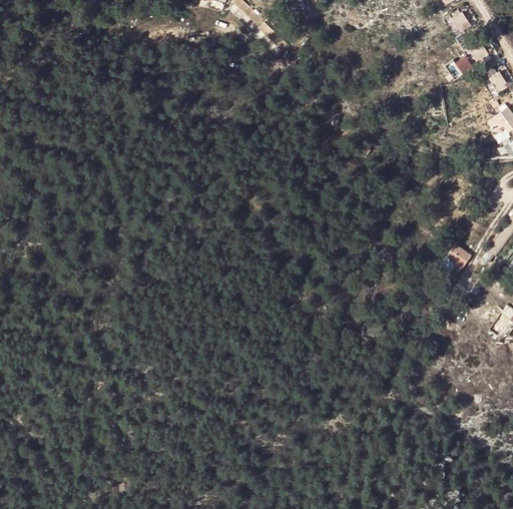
[(246,0),(242,3),(263,25),(268,22),(248,0),(246,0)]
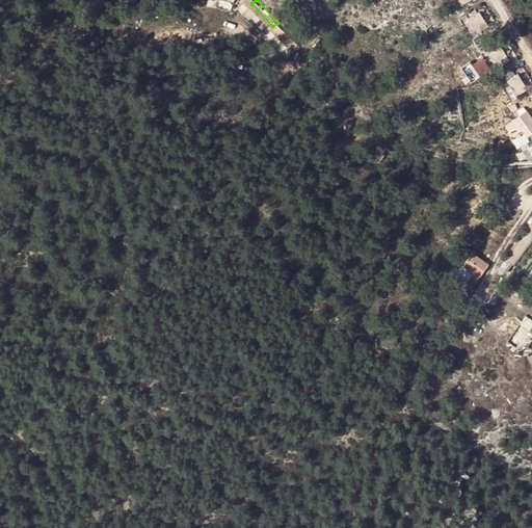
[(478,12),(468,20),(477,34),(487,27),(478,12)]
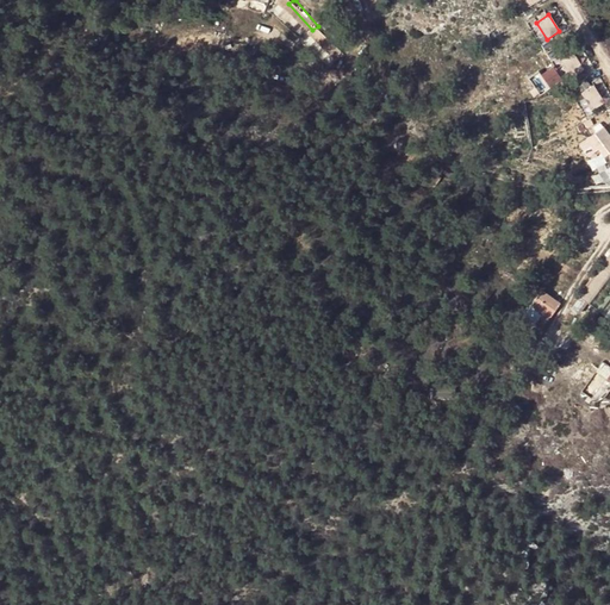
[(574,52),(561,61),(572,78),(585,69),(574,52)]
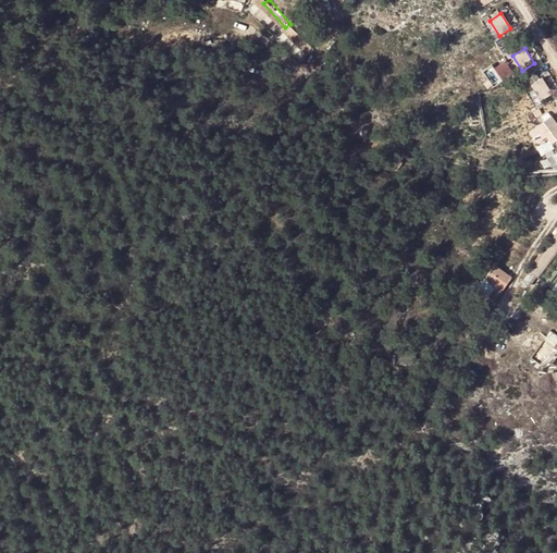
[(498,78),(518,68),(510,53),(491,65),(498,78)]
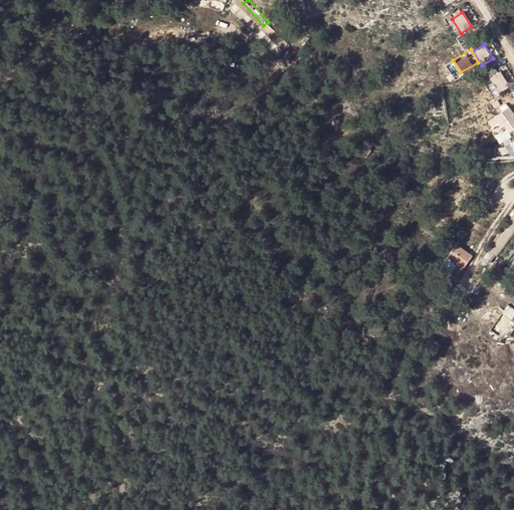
[(499,70),(489,77),(498,91),(508,84),(499,70)]
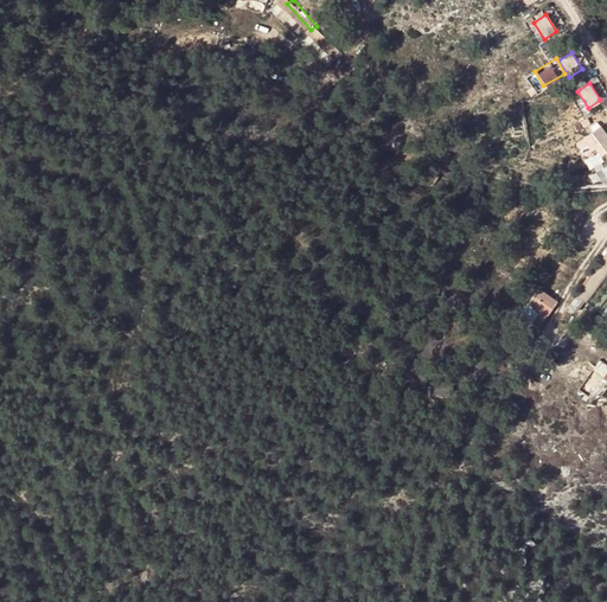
[(592,130),(592,133),(576,143),(585,155),(595,148),(601,158),(606,153),(606,135),(600,125),(592,130)]
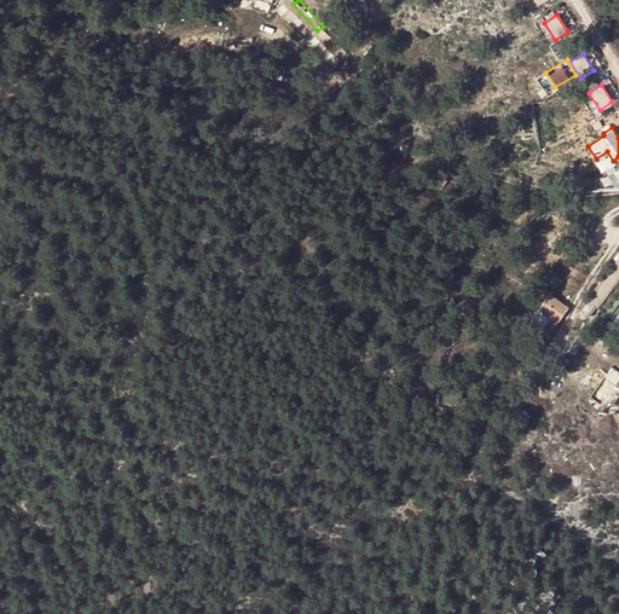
[(410,172),(404,180),(410,186),(416,177),(410,172)]
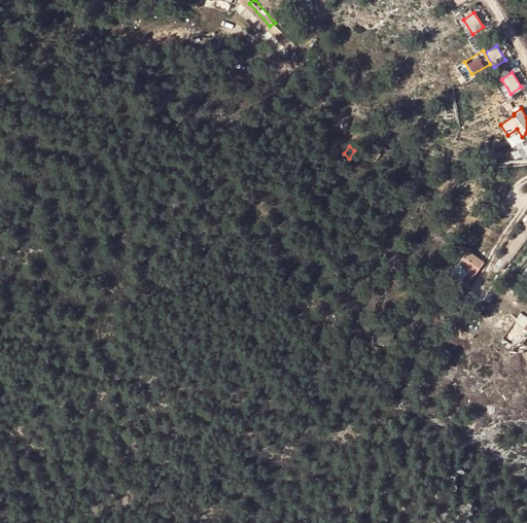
[(467,249),(458,264),(475,276),(486,262),(467,249)]
